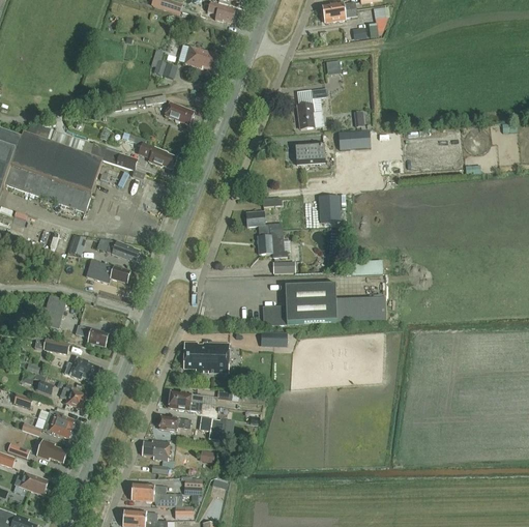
[(179,13),(182,4),(169,0),(152,0),(151,6),(179,13)]
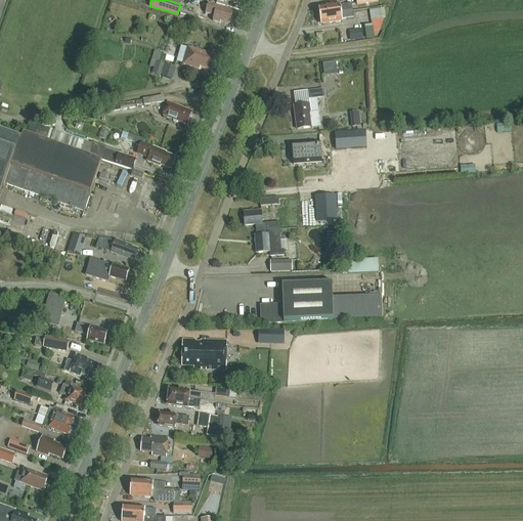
[(319,13),(351,8),(350,1),(339,3),(339,2),(318,5),(319,13)]
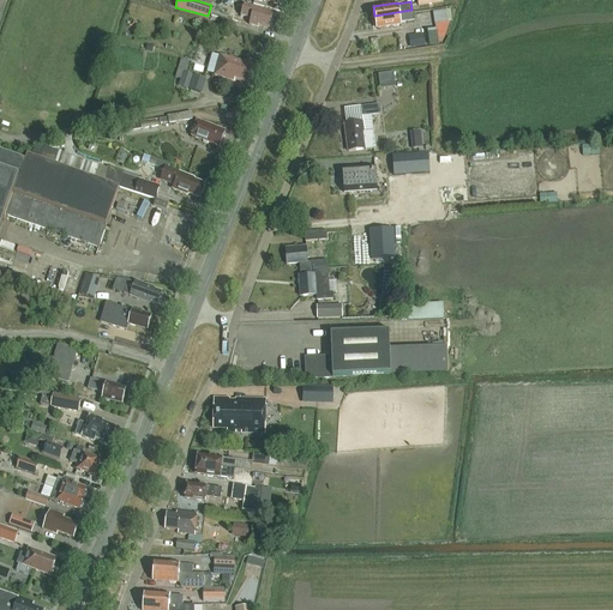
[(242,2),(242,4),(240,13),(250,16),(248,22),(257,24),(258,23),(268,25),(271,11),(242,2)]
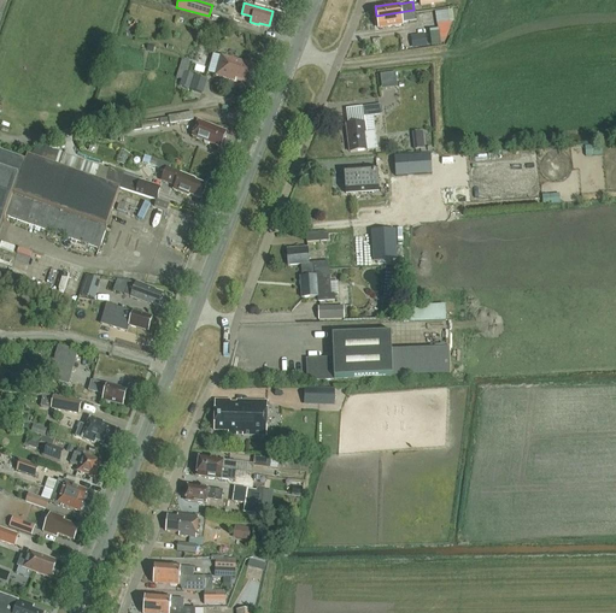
[(434,9),(439,40),(443,40),(452,17),(449,17),(447,7),(434,9)]
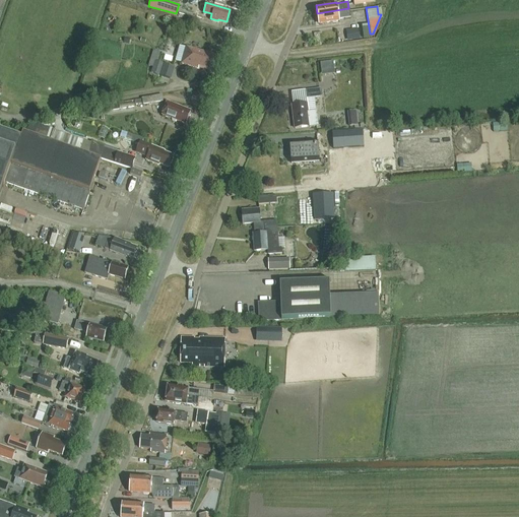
[(348,8),(317,13),(318,21),(338,18),(338,17),(349,15),(348,8)]
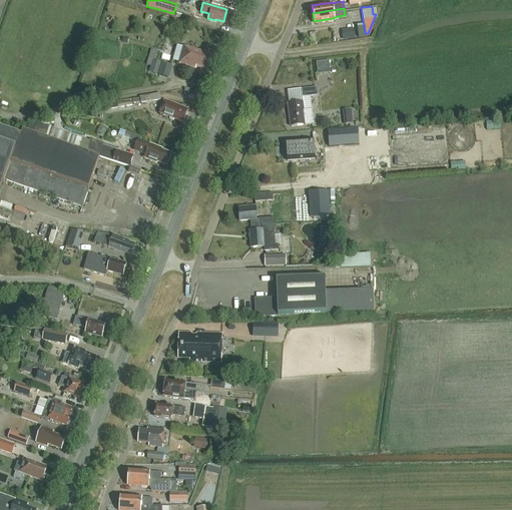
[(195,64),(205,66),(209,52),(183,45),(178,61),(195,66),(195,64)]
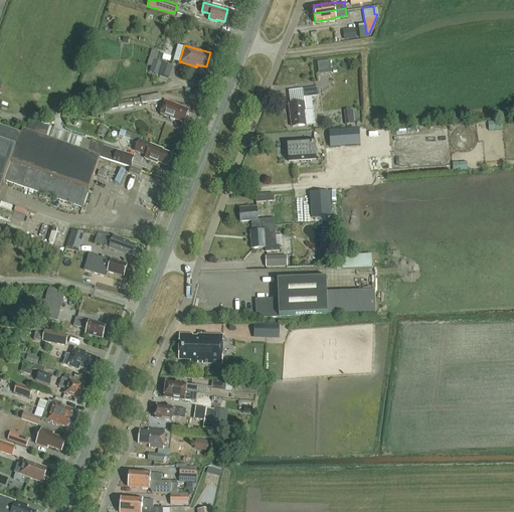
[(153,57),(152,62),(149,70),(167,76),(171,64),(153,57)]
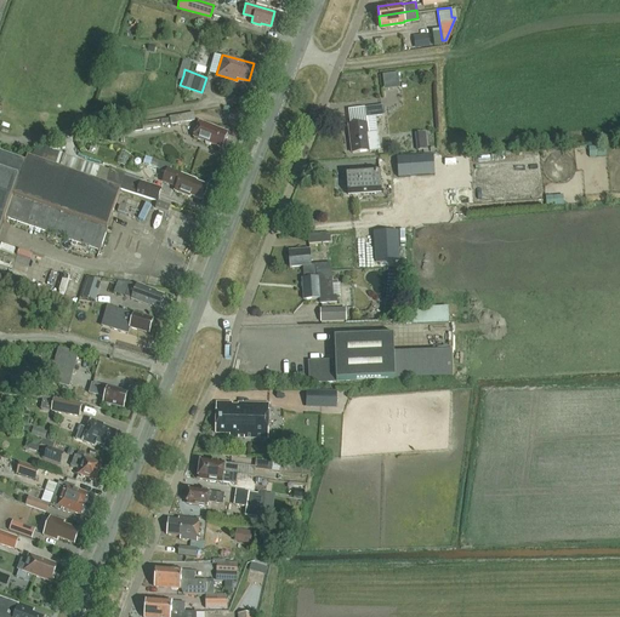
[(397,72),(381,74),(382,81),(398,80),(397,72)]
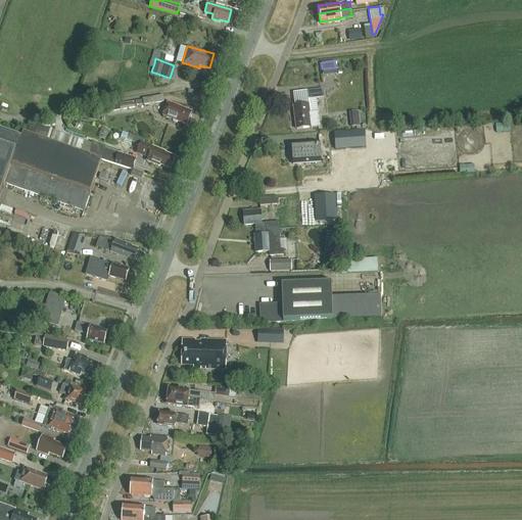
[(318,115),(316,96),(323,95),(322,87),(305,89),(307,102),(293,104),(295,127),(310,125),(310,126),(319,125),(318,115)]
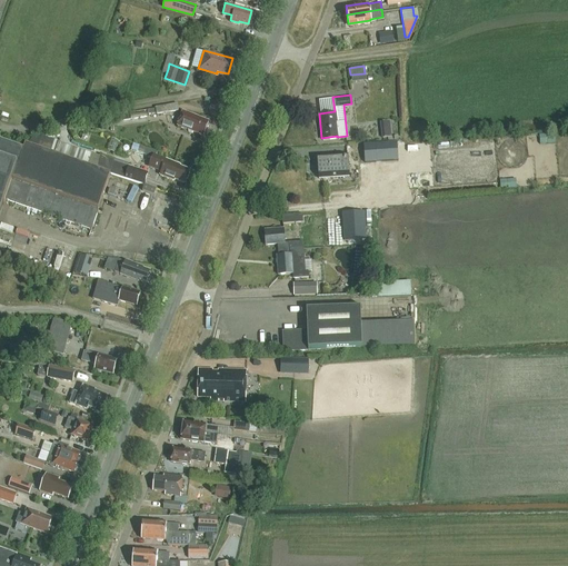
[(176,101),(129,109),(130,116),(147,113),(147,111),(156,110),(156,112),(178,109),(176,101)]
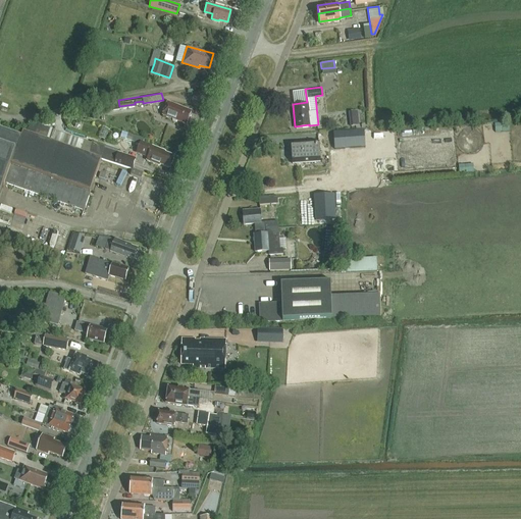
[(118,100),(110,101),(112,109),(119,108),(119,106),(118,100)]
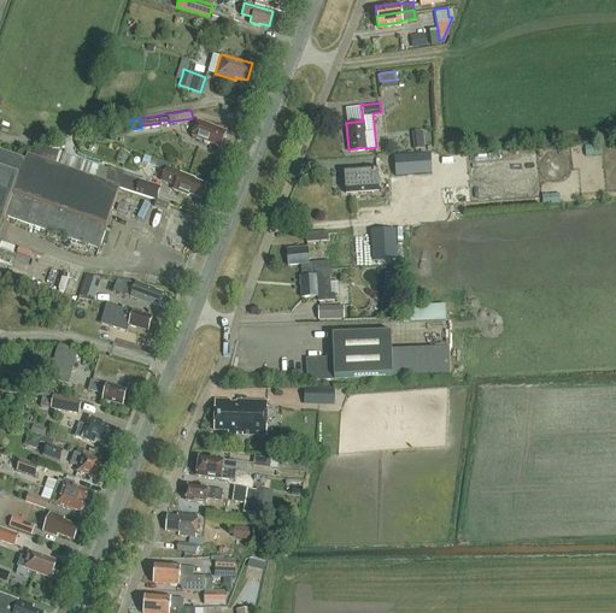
[(191,134),(220,145),(226,130),(197,119),(191,134)]
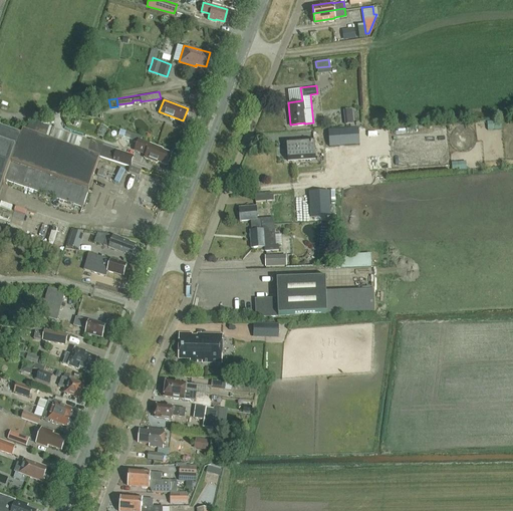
[(0,188),(4,178),(82,205),(88,188),(87,188),(98,157),(22,131),(21,134),(0,125),(0,188)]
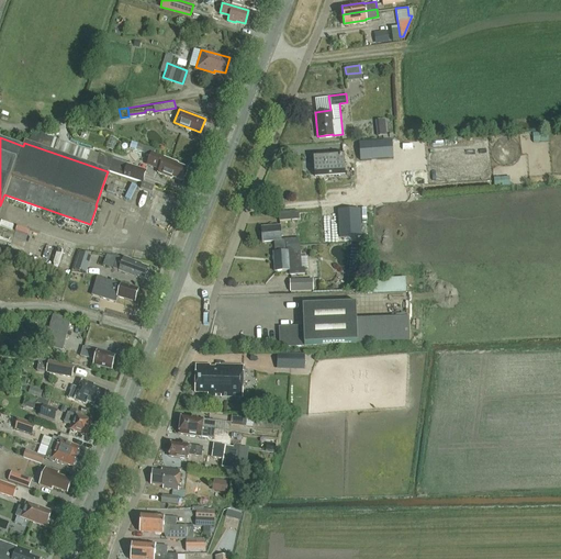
[(86,160),(90,149),(60,140),(57,151),(86,160)]
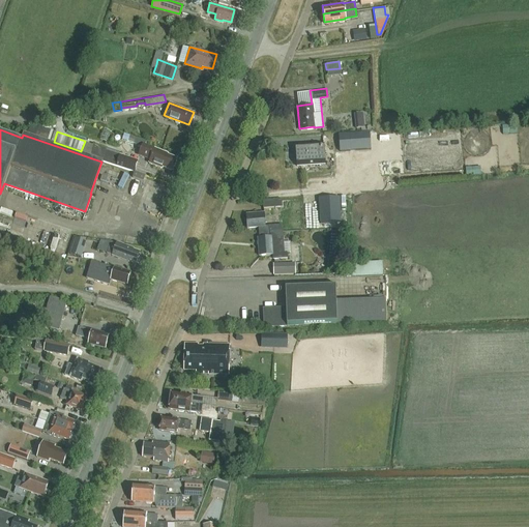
[(121,137),(142,144),(144,139),(123,132),(121,137)]
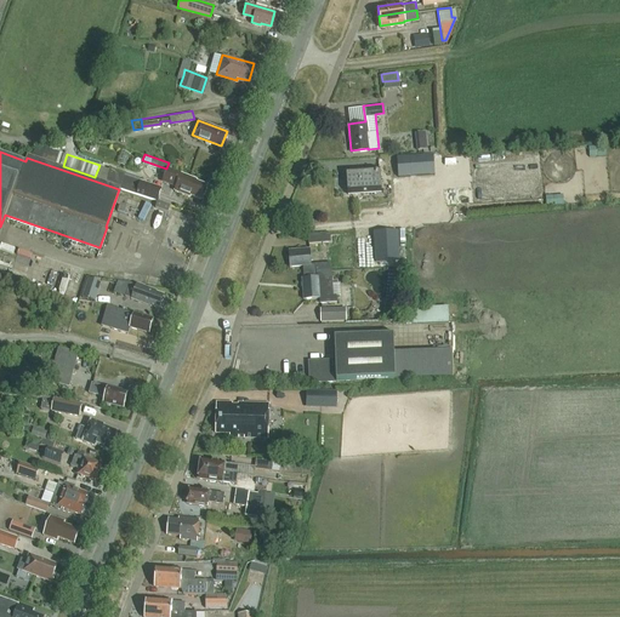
[(432,154),(396,156),(397,176),(433,173),(432,154)]
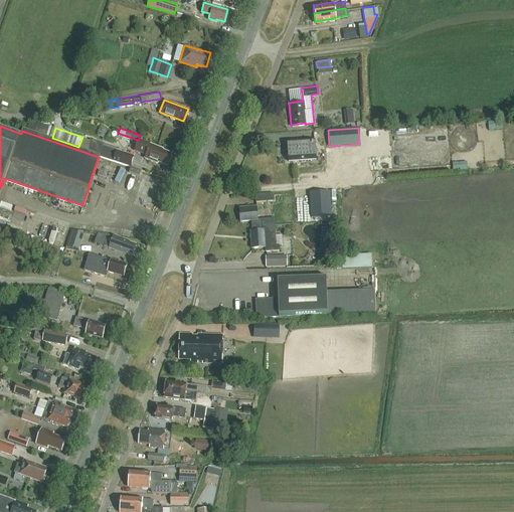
[(91,138),(87,150),(130,165),(134,155),(116,149),(117,147),(91,138)]
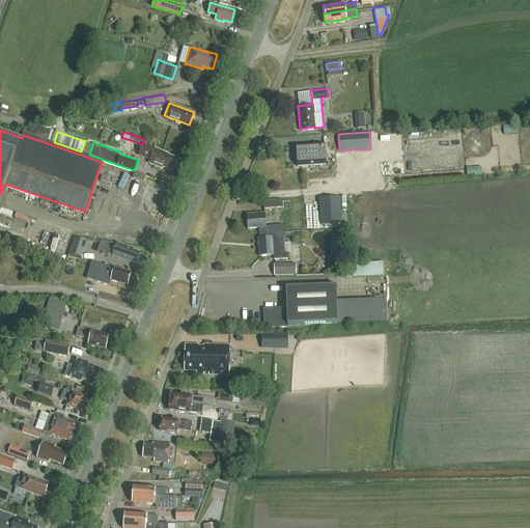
[(325,162),(324,142),(295,144),(297,164),(325,162)]
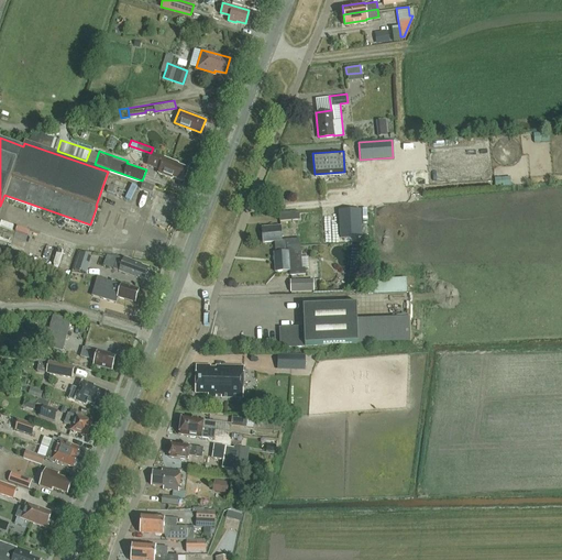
[(152,152),(152,153),(149,160),(161,164),(157,172),(172,177),(172,175),(183,179),(187,167),(177,163),(177,162),(152,152)]
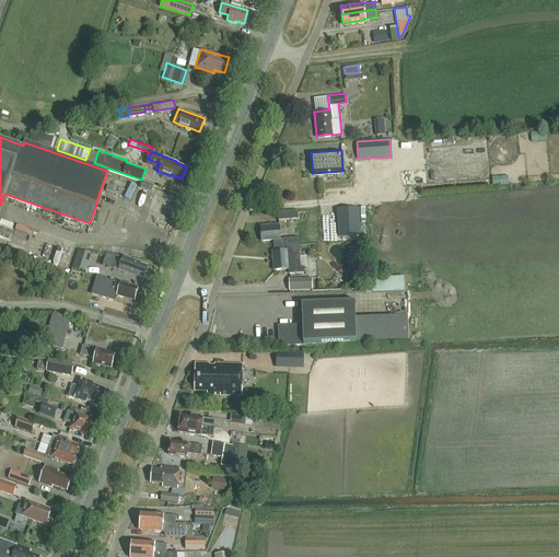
[(493,174),(493,182),(509,182),(509,173),(493,174)]
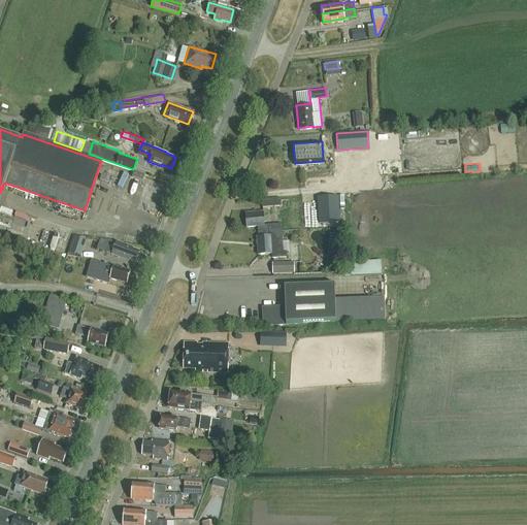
[(126,183),(128,178),(117,175),(120,168),(105,164),(102,175),(126,183)]
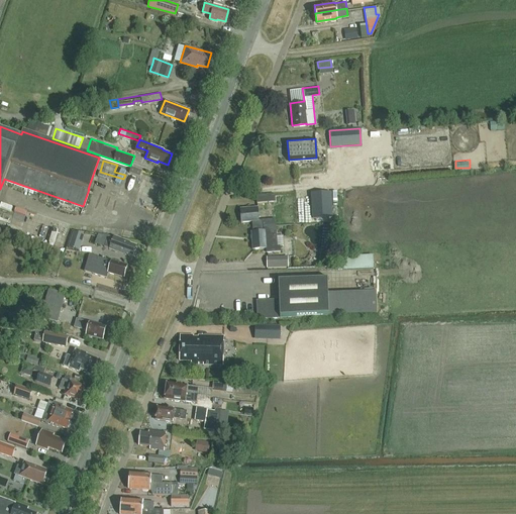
[(130,166),(128,171),(138,175),(140,170),(130,166)]
